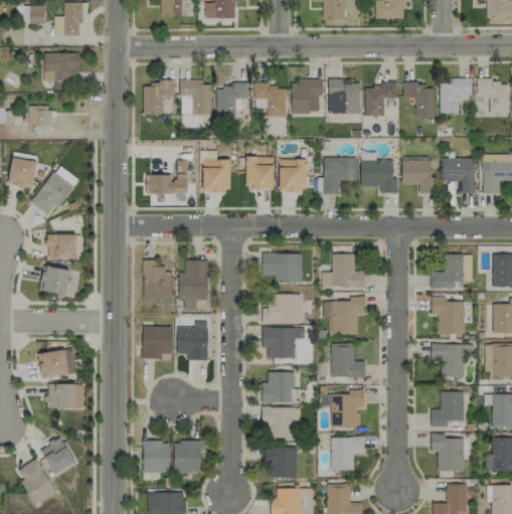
[(188,0),(161,0),(161,16),(188,17),(188,0)]
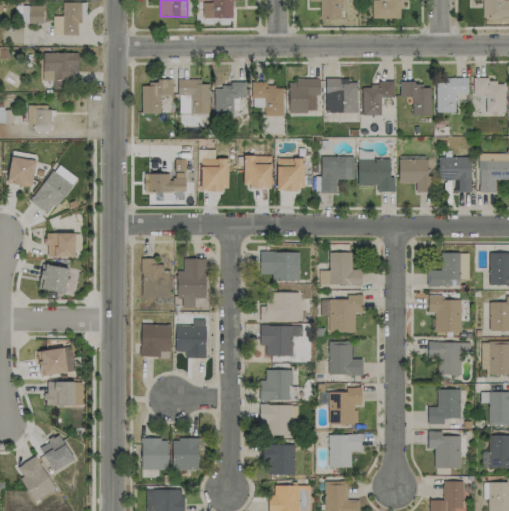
[(205,19),(234,18),(234,0),(213,0),(205,1),(205,19)]
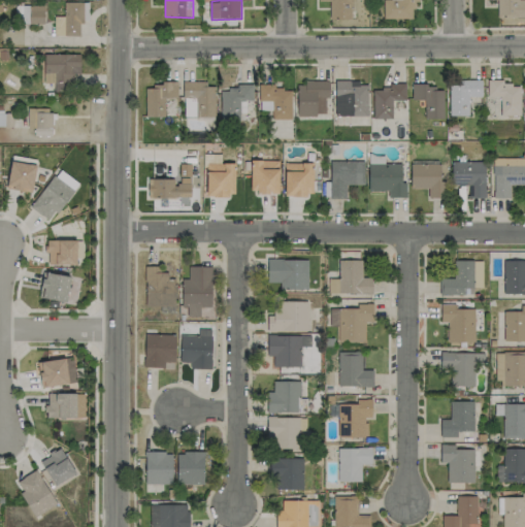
[(354,0),(321,0),(321,2),(331,2),(332,20),(355,20),(354,0)]
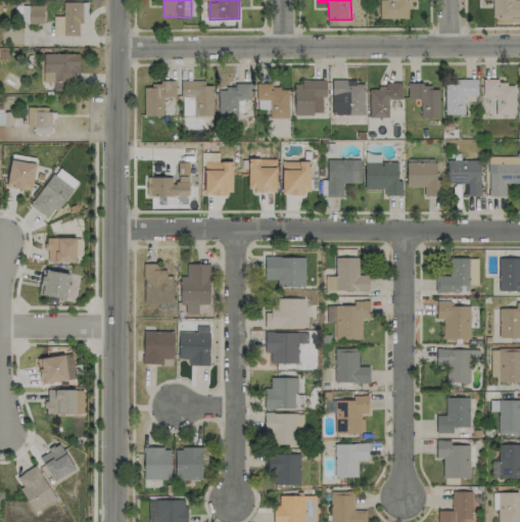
[(381,0),(381,19),(414,19),(414,0),(389,0),(386,0),(381,0)]
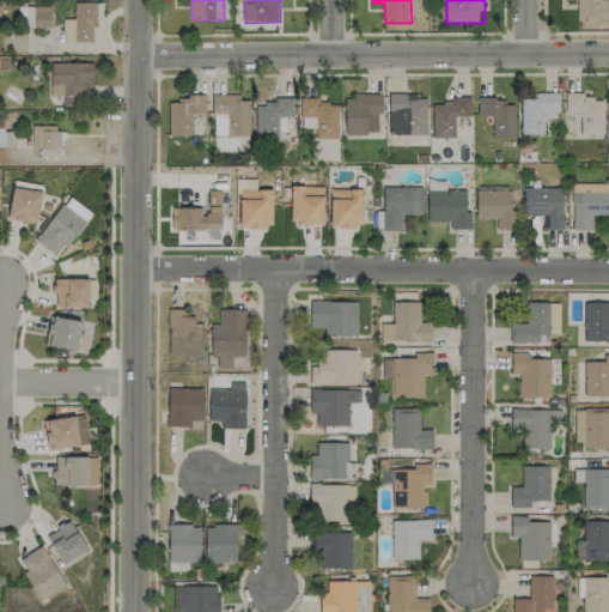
[(578,0),(579,20),(608,19),(608,0),(604,0),(603,0),(578,0)]
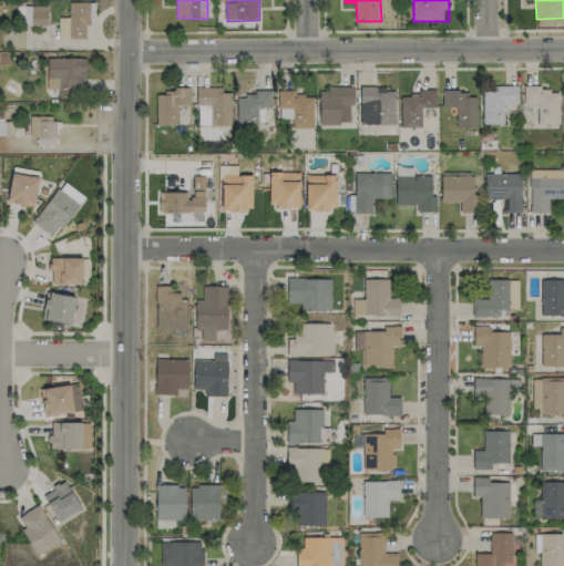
[(61,18),(60,39),(88,39),(89,23),(98,23),(98,3),(71,3),(71,19),(61,18)]
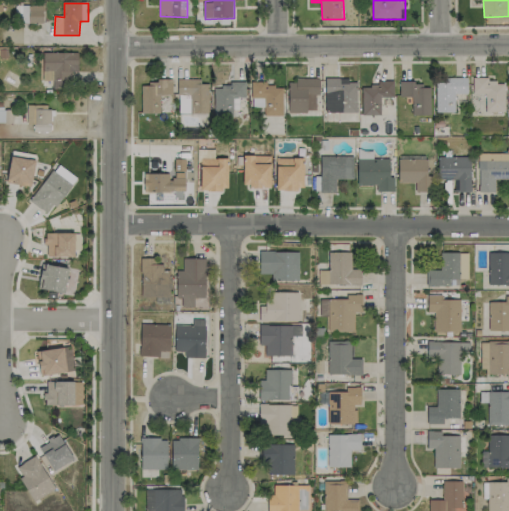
[(20,24),(45,23),(44,6),(20,7),(20,24)]
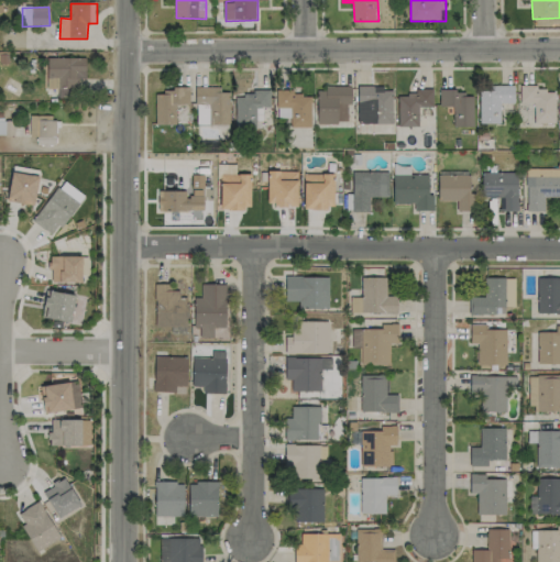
[(88,59),(48,58),(47,88),(61,89),(61,98),(79,99),(80,79),(87,79),(88,59)]
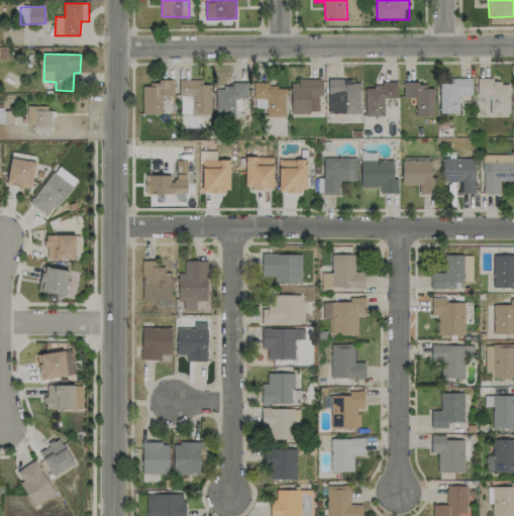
[(182,115),(212,115),(212,85),(204,85),(205,81),(182,80),(182,115)]
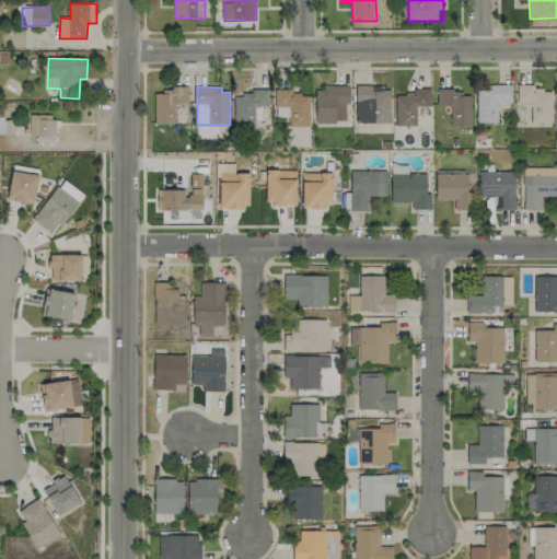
[(392,125),(393,91),(384,90),(384,86),(359,86),(358,124),(392,125)]
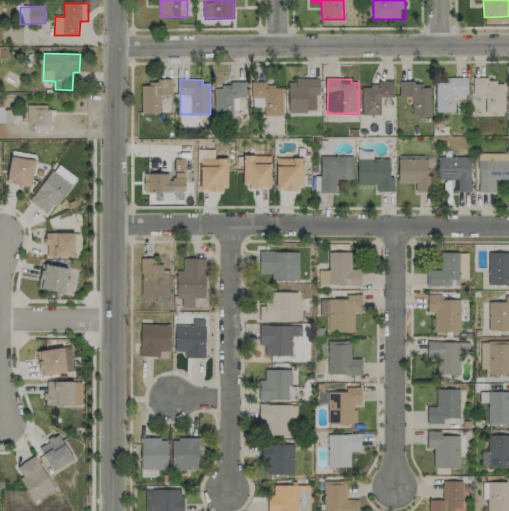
[(437,112),(456,113),(456,94),(468,94),(469,80),(438,79),(437,112)]
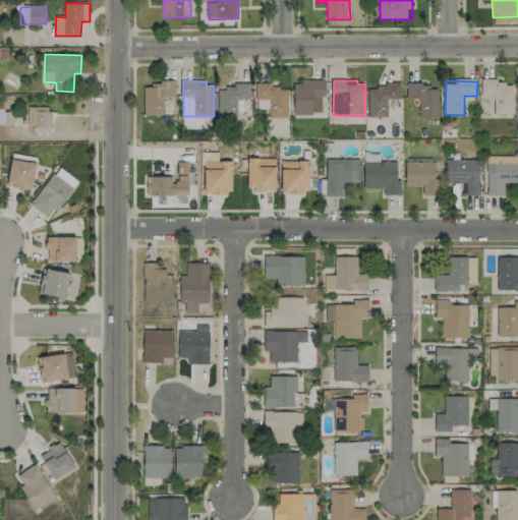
[(327,81),(295,81),(295,114),(323,115),(324,98),(327,98),(327,81)]
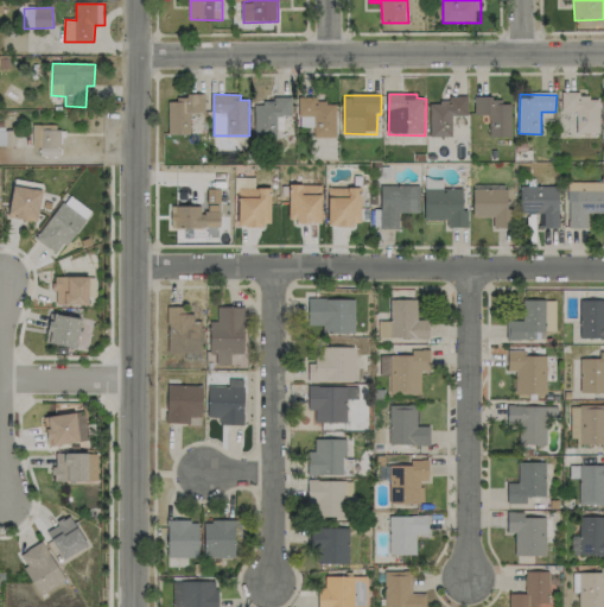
[(469,96),(450,97),(450,103),(431,103),(432,138),(453,138),(453,117),(469,117),(469,96)]
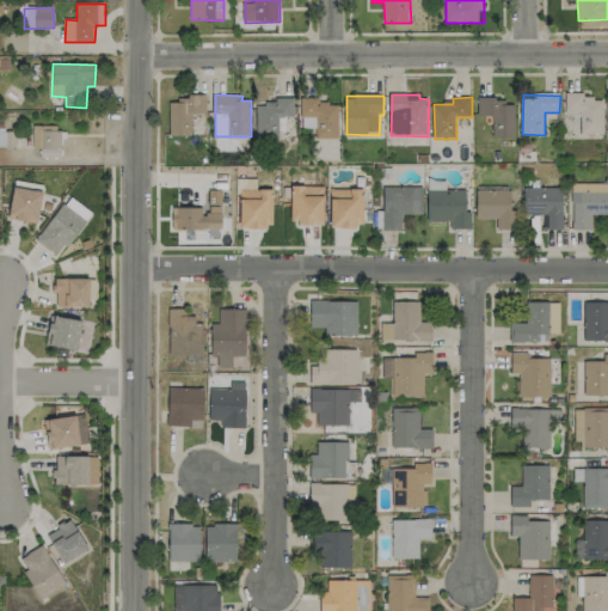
[(605,97),(566,97),(566,114),(582,114),(582,135),(605,134),(605,97)]
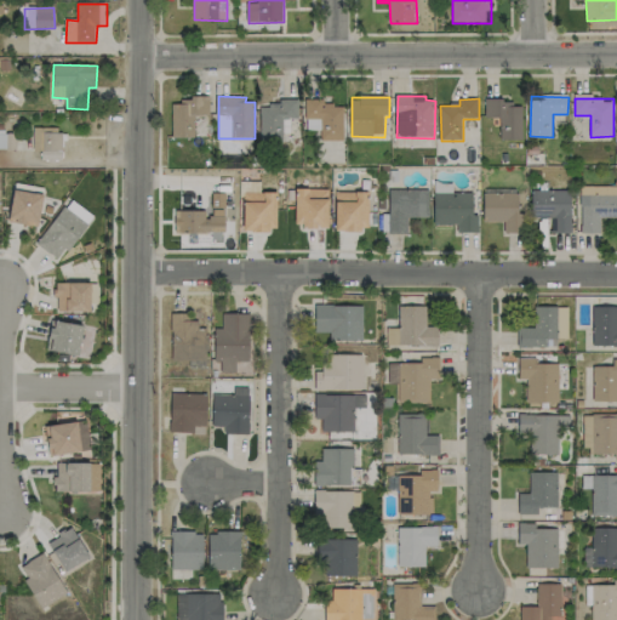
[(173,138),(196,137),(195,117),(211,115),(211,100),(172,100),(173,138)]
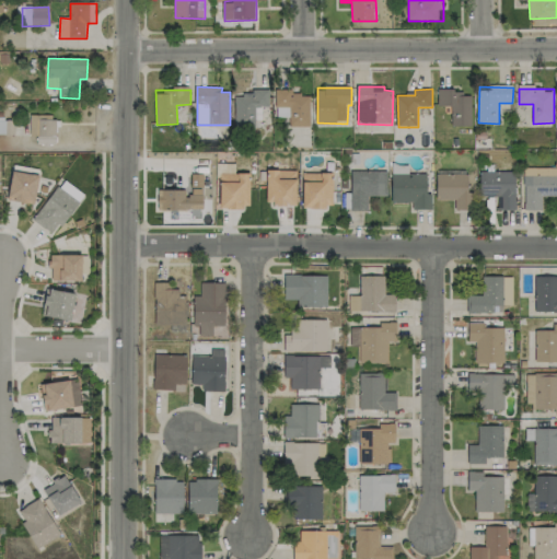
[(270,91),(253,90),(253,96),(236,95),(235,127),(256,128),(257,107),(270,108),(270,91)]
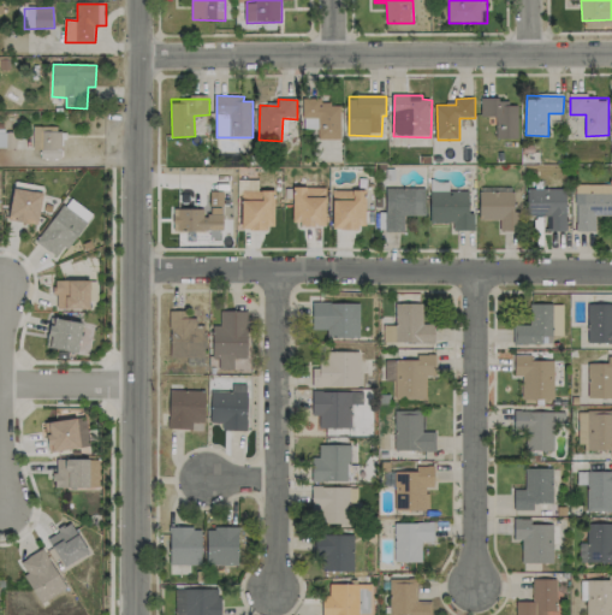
[(520,140),(520,106),(510,106),(510,100),(482,100),(482,117),(498,117),(498,140),(520,140)]
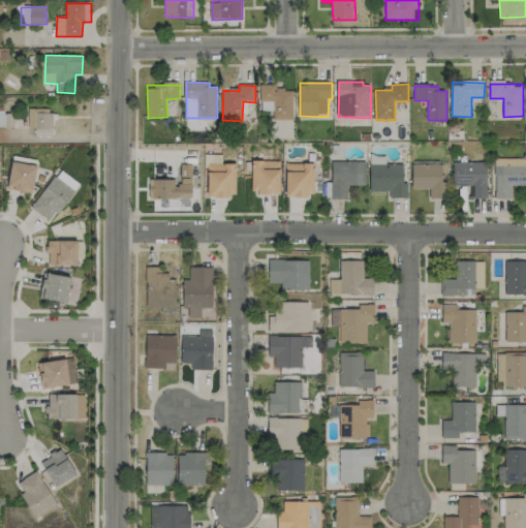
[(295,88),(261,87),(261,111),(275,112),(275,120),(294,120),(295,88)]
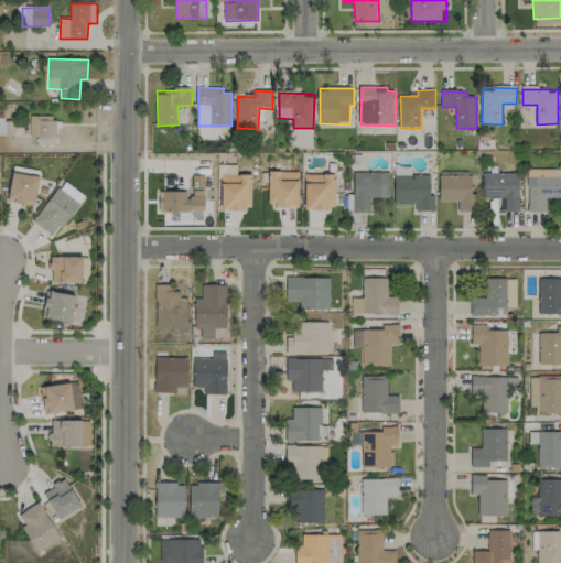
[(521,105),(521,116),(535,116),(535,105),(521,105)]
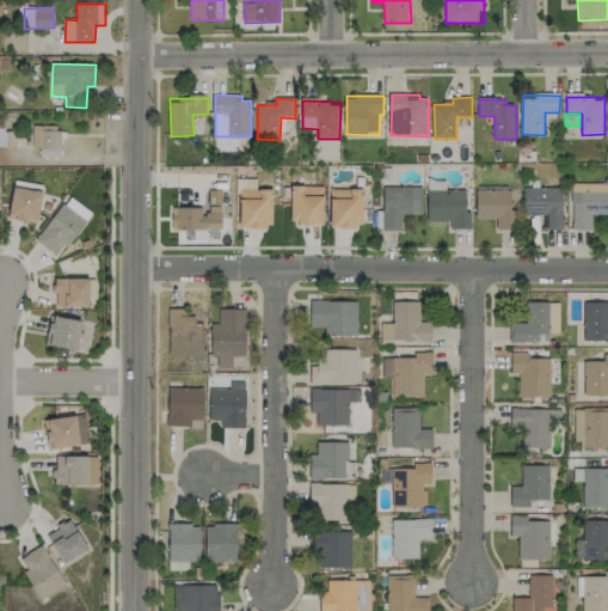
[(35,150),(43,150),(42,158),(62,159),(63,128),(35,127),(35,150)]
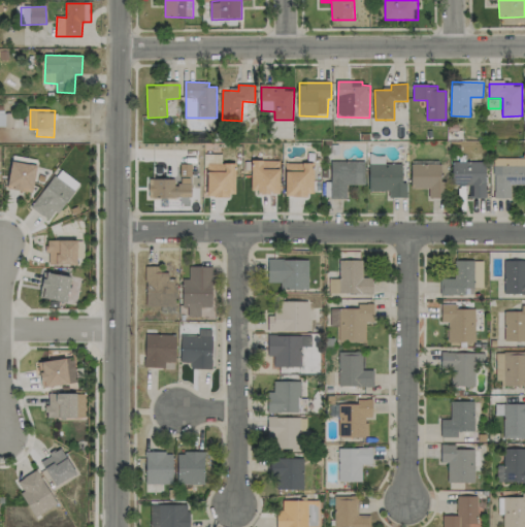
[(0,126),(13,126),(12,113),(0,113),(0,126)]
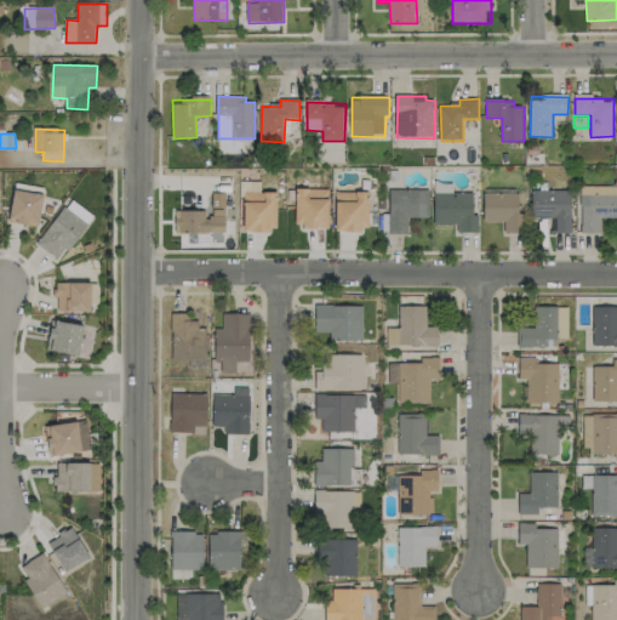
[(39,228),(45,195),(16,189),(10,222),(39,228)]
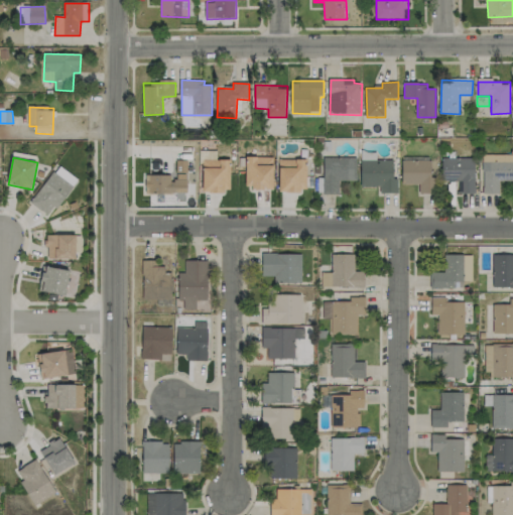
[(274,157),(247,157),(247,189),(274,189),(274,157)]
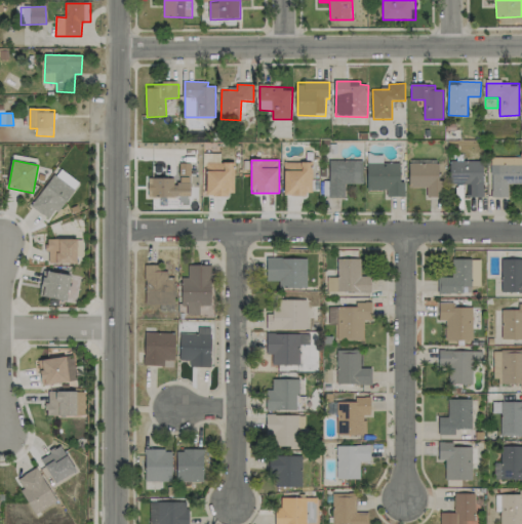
[(364,161),(330,161),(331,198),(347,198),(347,185),(364,185),(364,161)]
